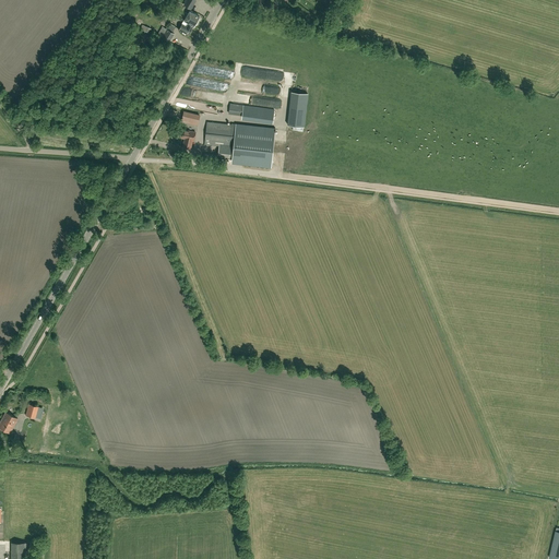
[(191,9),(192,7),(197,0),(195,0),(187,0),(185,6),(191,9)]
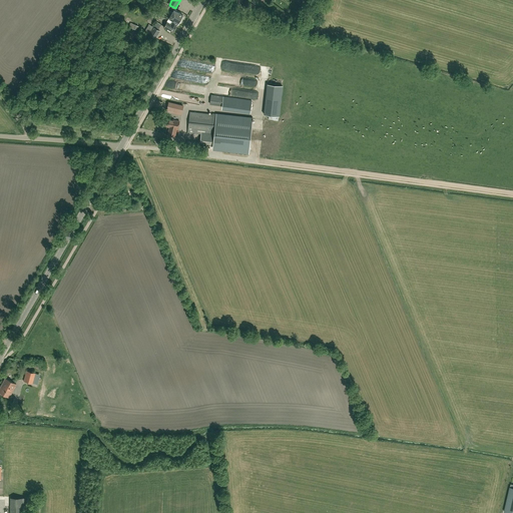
[(168,18),(169,18),(177,24),(183,16),(174,10),(172,13),(170,12),(168,15),(170,16),(168,18)]
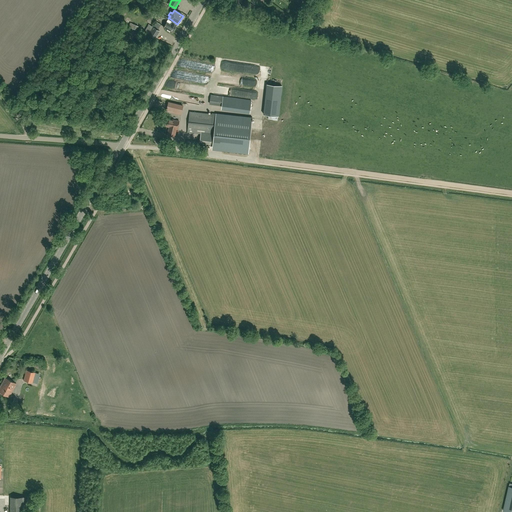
[(177,24),(169,18),(166,22),(163,27),(172,33),(177,24)]
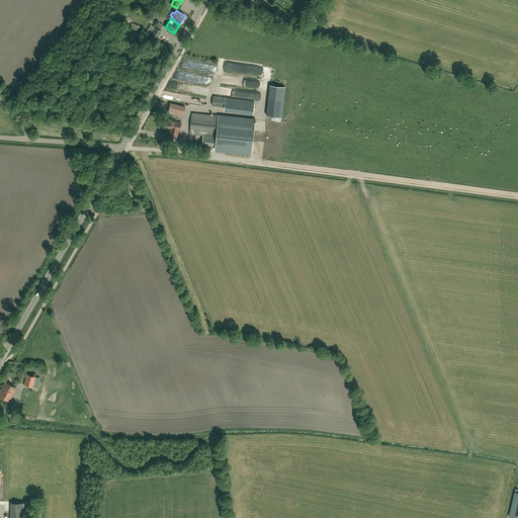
[(161,31),(155,27),(150,34),(157,38),(161,31)]
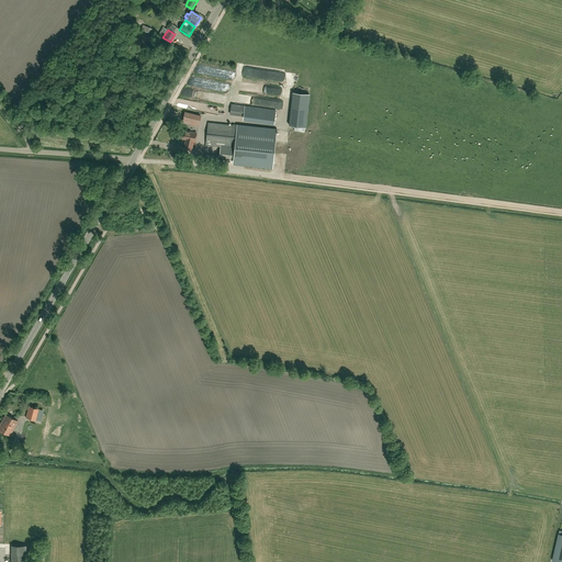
[(266,112),(247,110),(247,114),(253,115),(251,117),(256,117),(256,123),(269,124),(270,112),(266,112)]
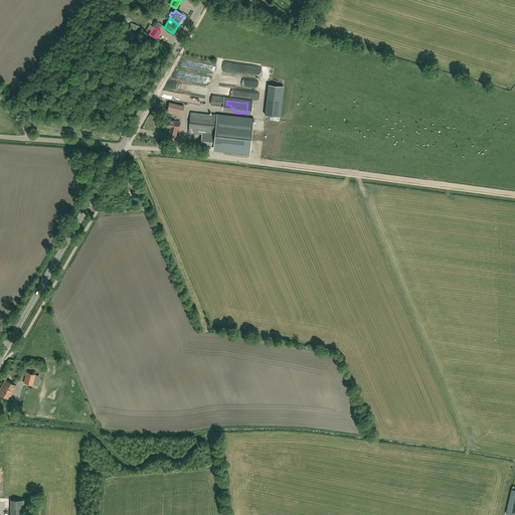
[(170,103),(168,111),(182,115),(184,107),(170,103)]
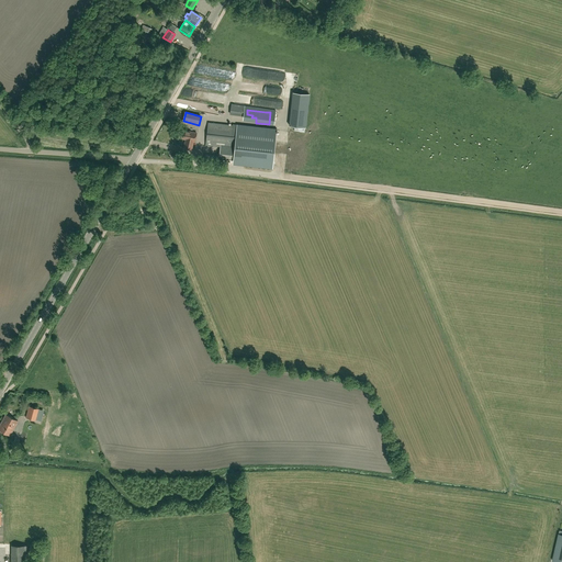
[(209,123),(206,145),(235,148),(237,124),(233,124),(233,125),(209,123)]
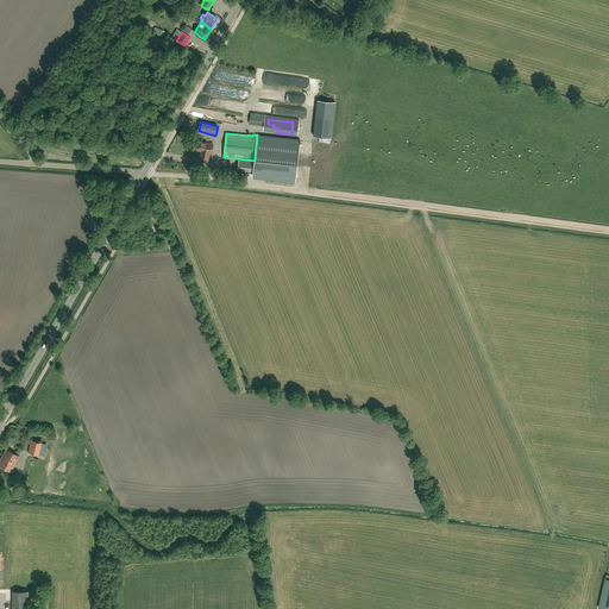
[(213,144),(196,139),(194,149),(199,150),(200,150),(201,150),(199,159),(207,162),(209,152),(211,154),(213,144)]
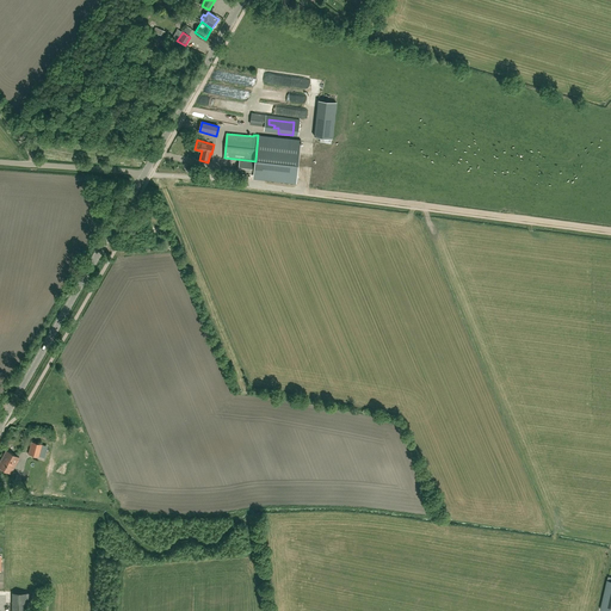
[(236,167),(235,172),(253,174),(254,165),(240,164),(239,167),(236,167)]
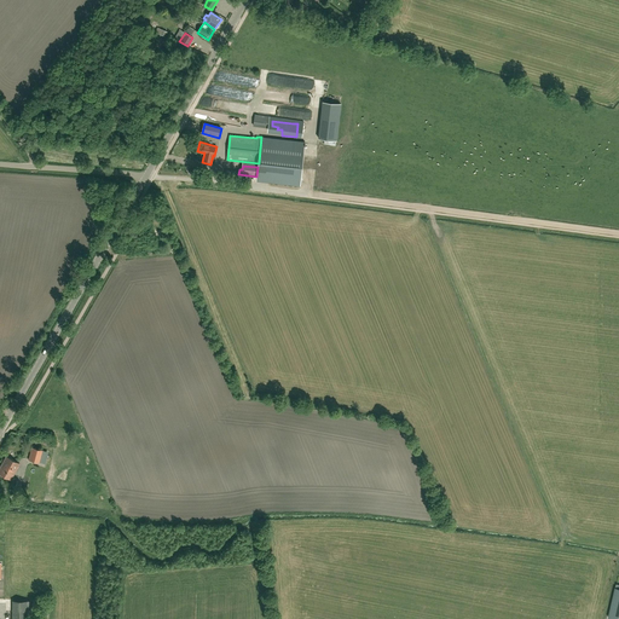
[(40,463),(44,450),(33,447),(29,460),(40,463)]
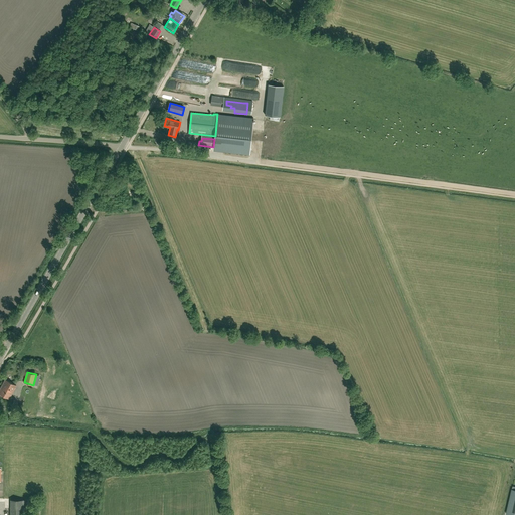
[(5,379),(2,386),(0,389),(0,393),(9,399),(16,385),(5,379)]
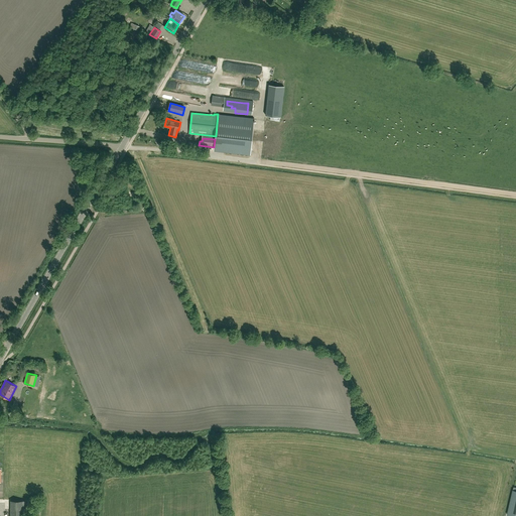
[(21,384),(19,393),(35,397),(37,387),(21,384)]
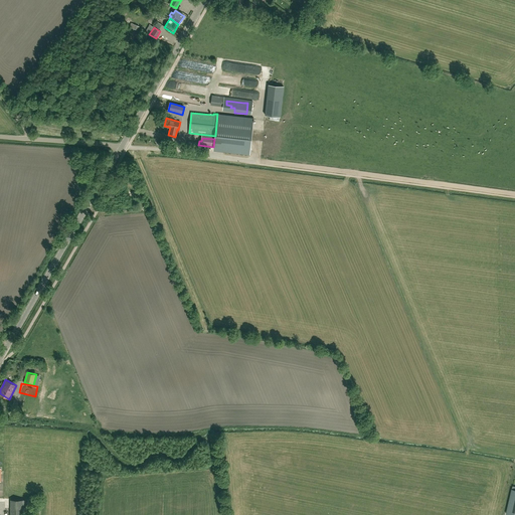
[(514,514),(514,489),(512,489),(506,514),(510,514),(514,514)]
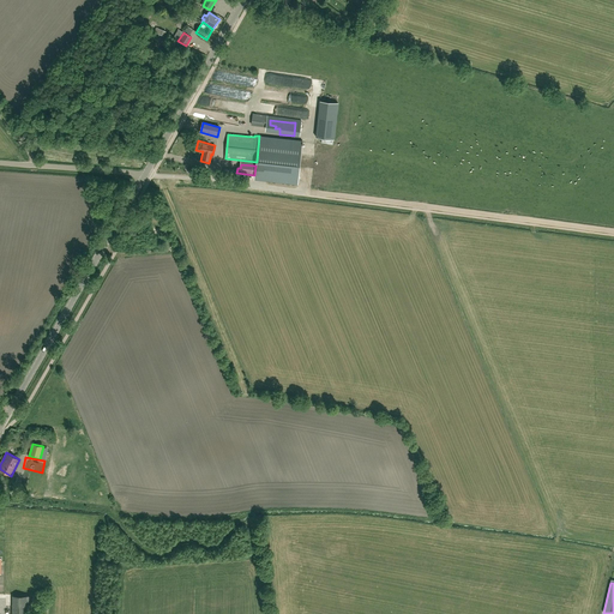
[(12,596),(12,613),(30,613),(30,596),(12,596)]
